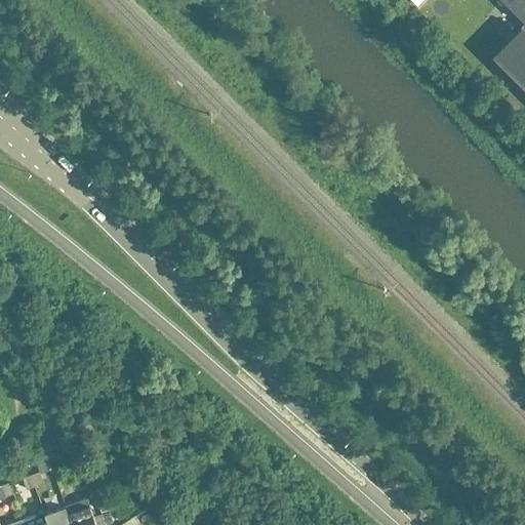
[(524,0),(503,0),(524,21),(520,26),(490,54),(524,88),(524,0)]
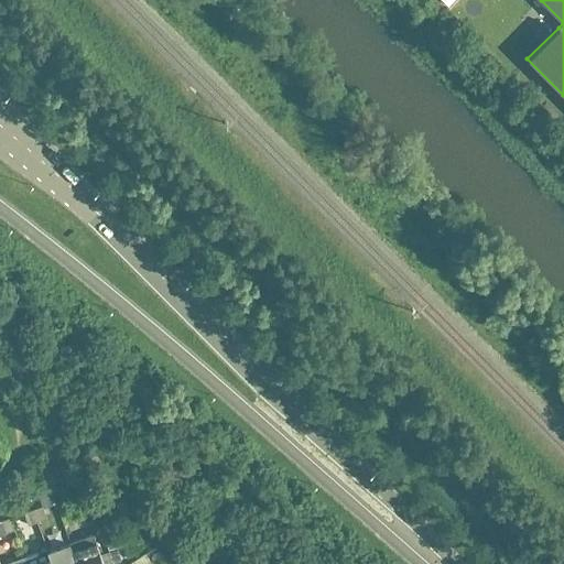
[(42,506),(33,509),(38,521),(46,518),(42,506)]
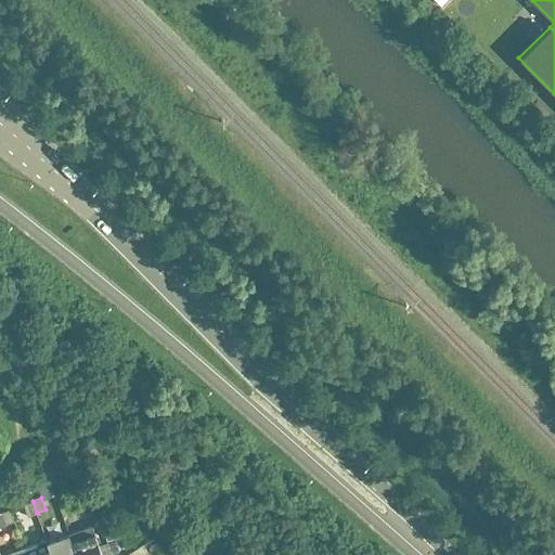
[(28,516),(37,513),(33,501),(24,504),(28,516)]
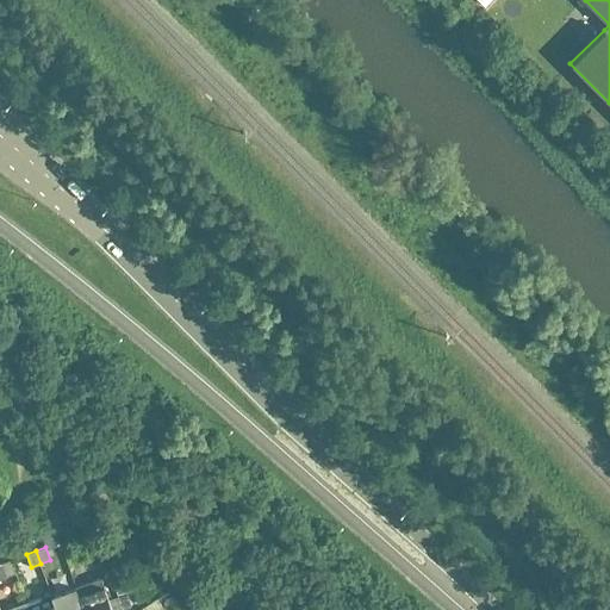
[(16,572),(11,559),(1,562),(6,576),(16,572)]
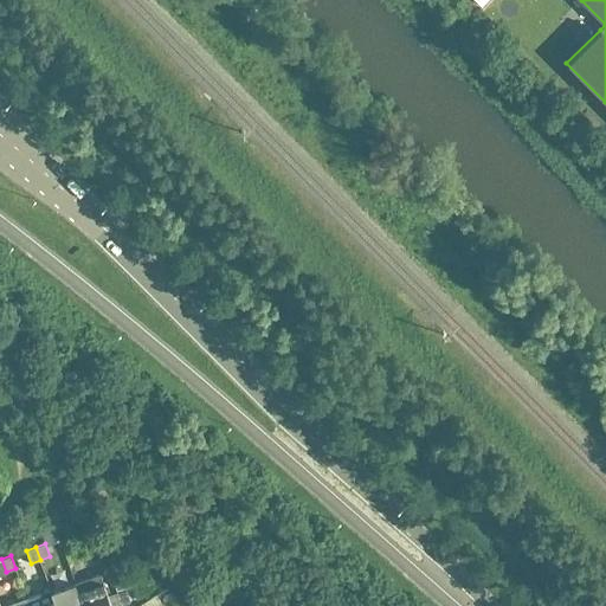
[(121,574),(114,577),(118,591),(126,588),(139,584),(134,571),(121,574)]
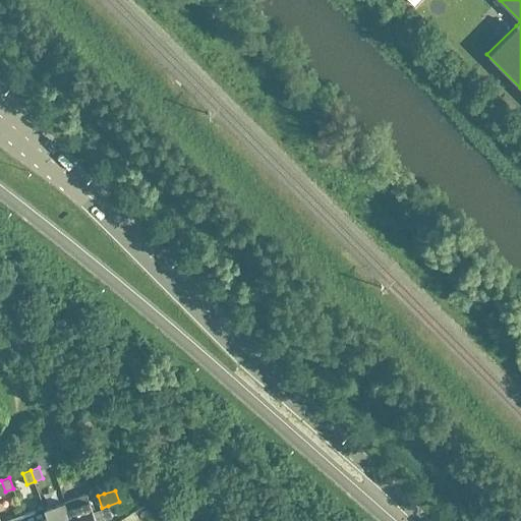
[(71,520),(96,520),(85,493),(64,500),(67,508),(71,520)]
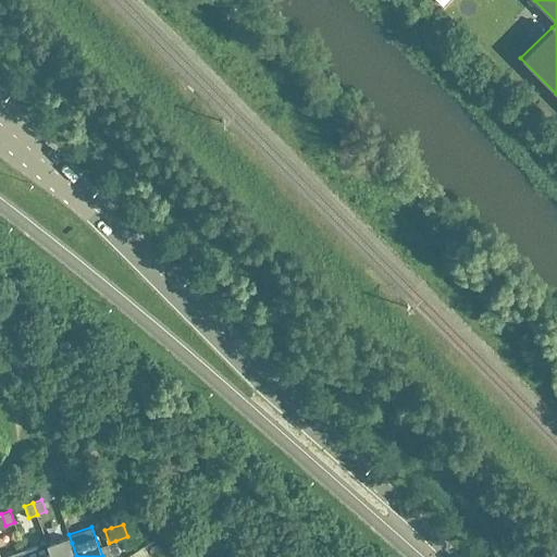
[(76,556),(72,543),(69,534),(47,542),(49,552),(51,556),(76,556)]
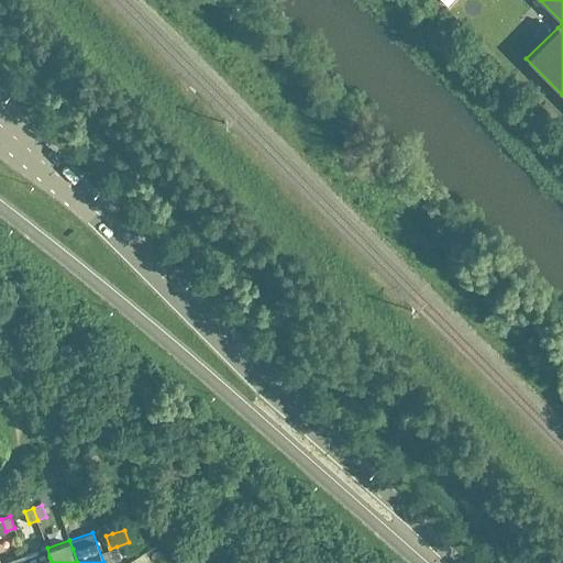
[(121,559),(117,547),(108,550),(112,562),(121,559)]
